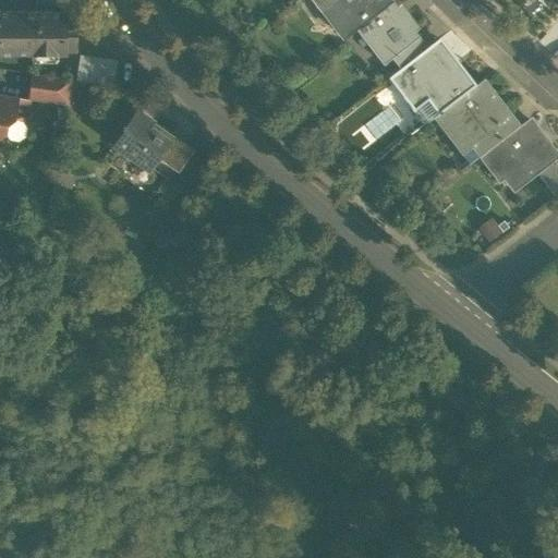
[(314,0),(328,17),(332,14),(322,0),(314,0)]
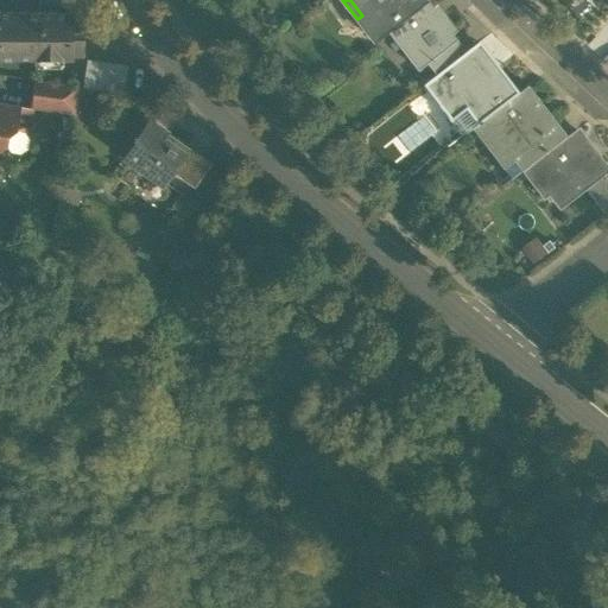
[(350,0),(362,16),(358,19),(374,40),(387,31),(420,6),(416,0),(350,0)]
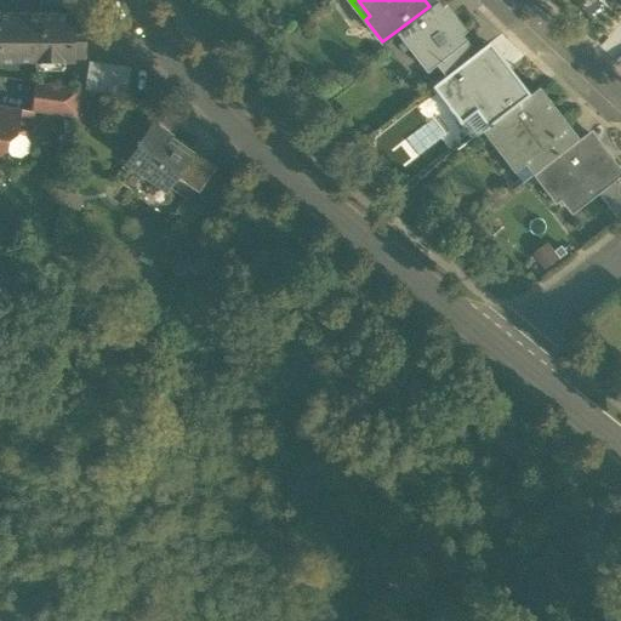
[(448,16),(436,0),(429,6),(396,32),(426,70),(436,63),(465,40),(466,40),(461,34),(466,30),(451,12),(448,16)]
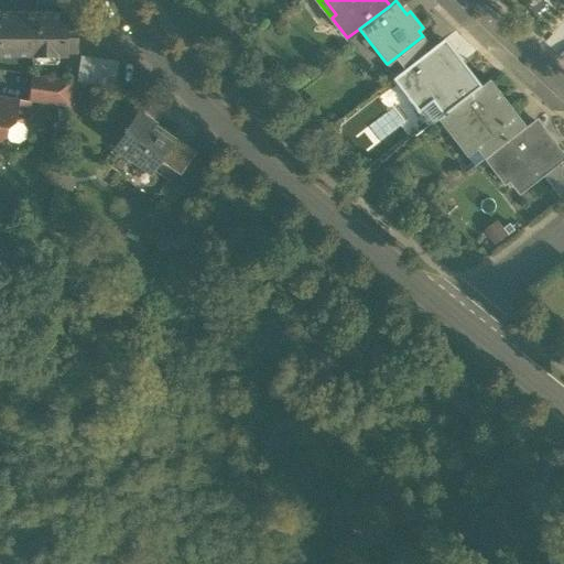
[(0,54),(67,55),(67,51),(77,51),(77,30),(67,30),(67,14),(63,10),(0,9),(0,54)]
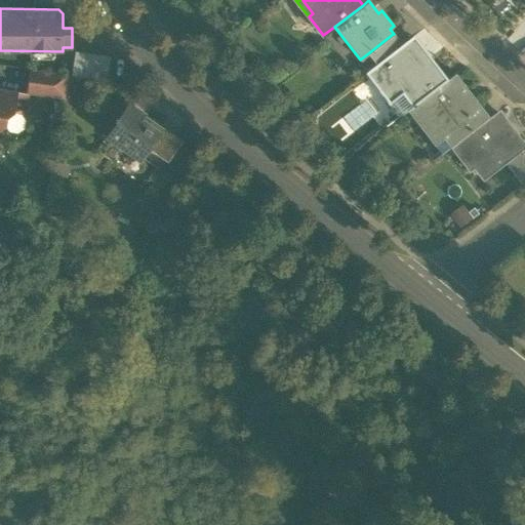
[(401,45),(393,34),(368,53),(376,64),(386,56),(401,45)]
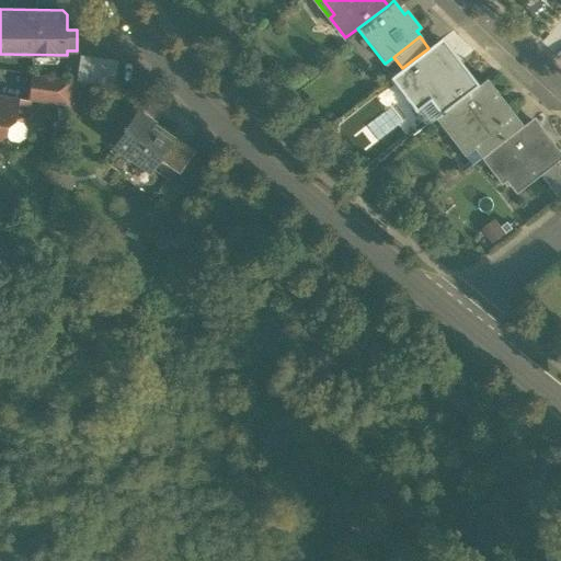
[(459,59),(442,37),(434,44),(451,66),(459,59)]
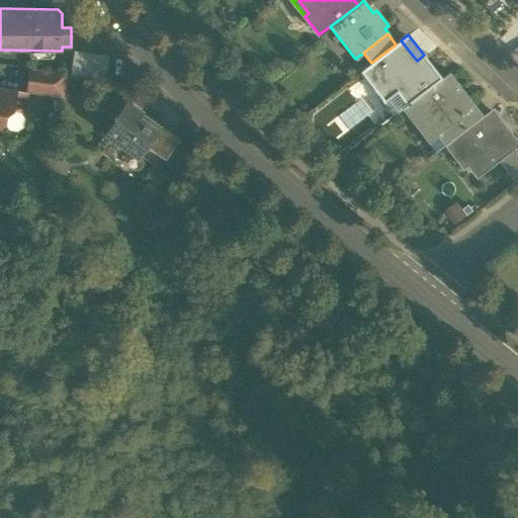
[(417,61),(401,40),(396,45),(380,56),(397,77),(417,61)]
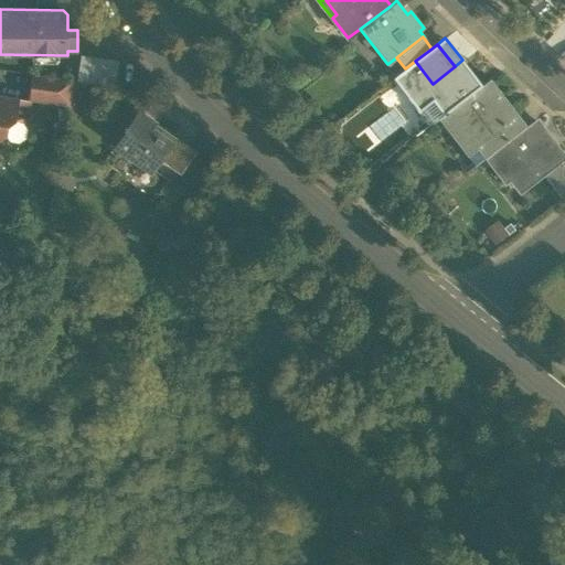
[(119,60),(80,54),(76,81),(115,86),(119,60)]
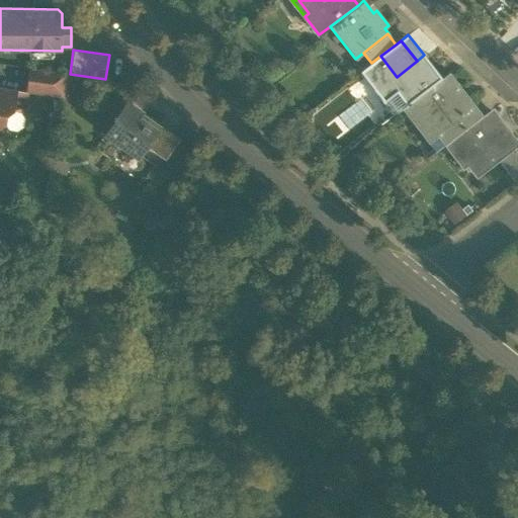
[(371,63),(363,69),(386,99),(397,92),(407,105),(441,78),(424,55),(417,61),(397,77),(380,56),(371,63)]
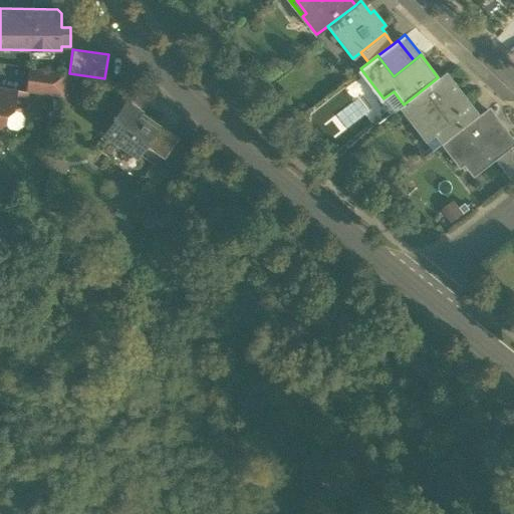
[(26,91),(62,96),(66,72),(30,67),(26,91)]
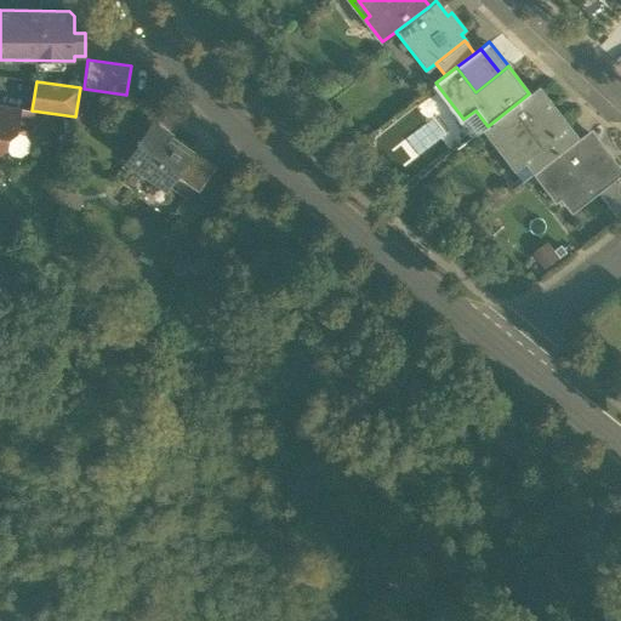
[(425,92),(463,144),(476,135),(463,119),(436,83),(425,92)]
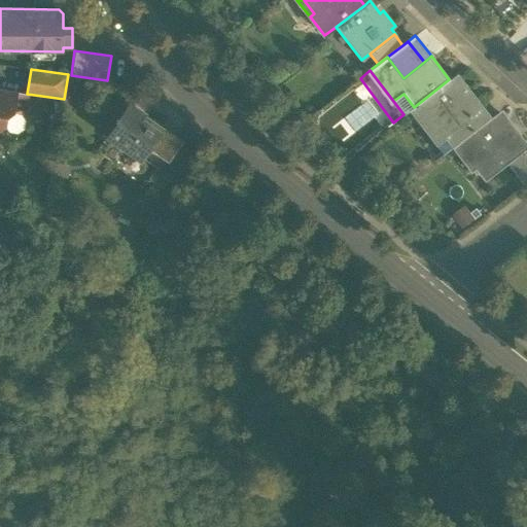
[(414,107),(441,142),(445,138),(483,108),(456,74),(449,79),(414,107)]
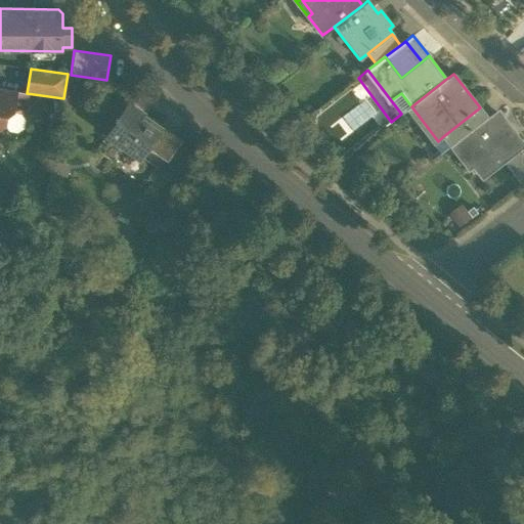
[(0,126),(3,124),(5,116),(12,111),(15,92),(0,89),(0,126)]
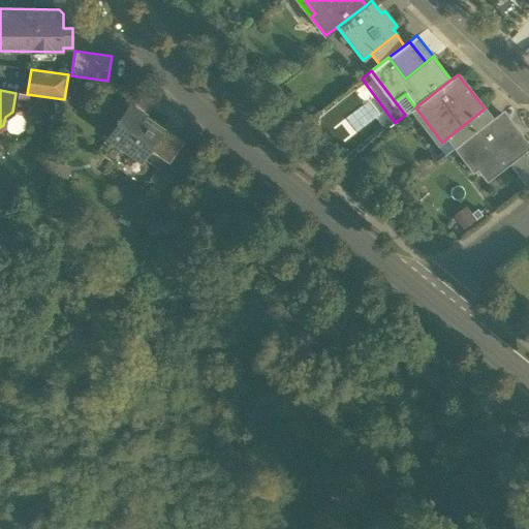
[(395,101),(405,115),(415,107),(405,94),(395,101)]
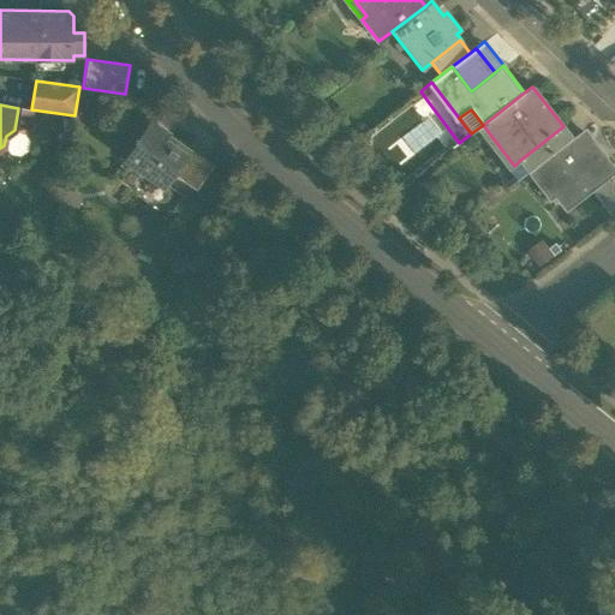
[(129,189),(153,207),(168,185),(189,155),(166,139),(171,133),(150,119),(123,159),(141,171),(129,189)]
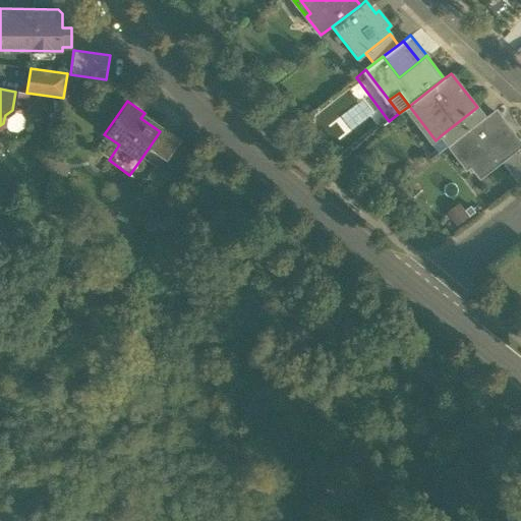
[(440,136),(447,146),(452,142),(484,116),(477,107),(440,136)]
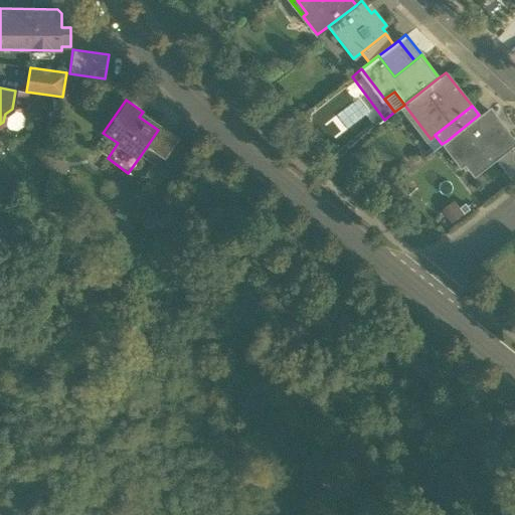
[(447,141),(473,175),(494,159),(513,144),(487,110),(479,115),(447,141)]
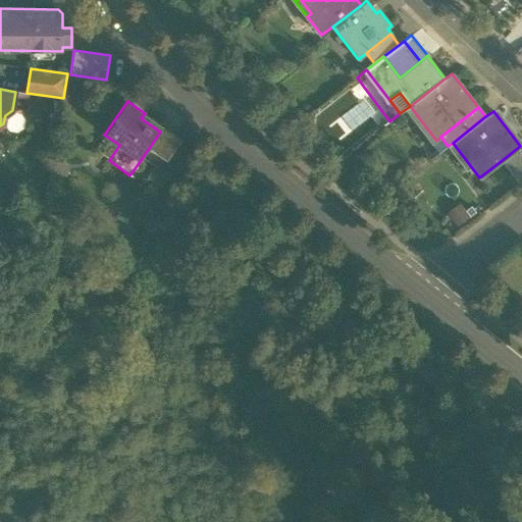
[(501,161),(516,180),(521,176),(521,147),(520,146),(501,161)]
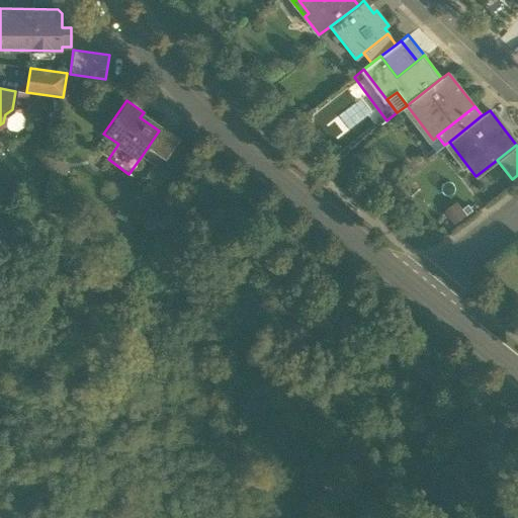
[(128,174),(139,180),(151,163),(142,156),(128,174)]
